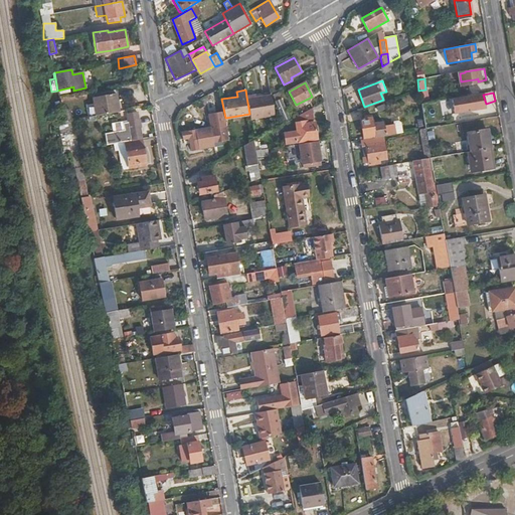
[(96,116),(120,112),(117,94),(93,98),(96,116)]
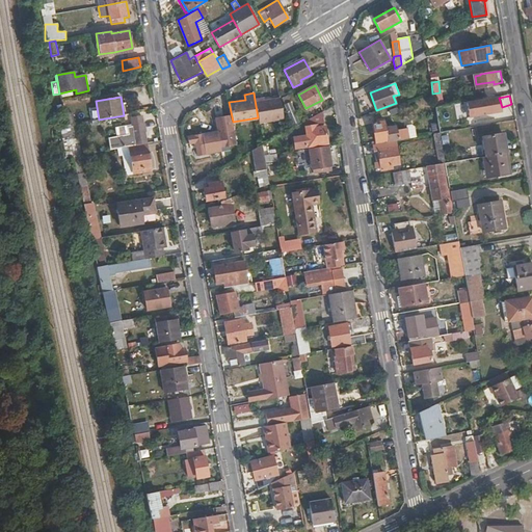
[(286,120),(282,99),(265,102),(265,99),(255,100),(258,117),(259,124),(286,120)]
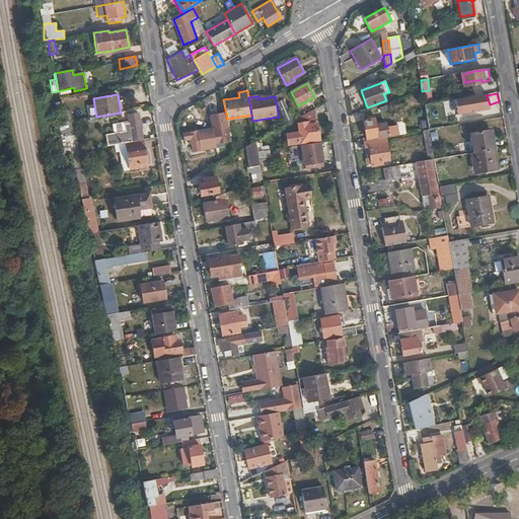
[(284,99),(277,102),(285,122),(292,119),(284,99)]
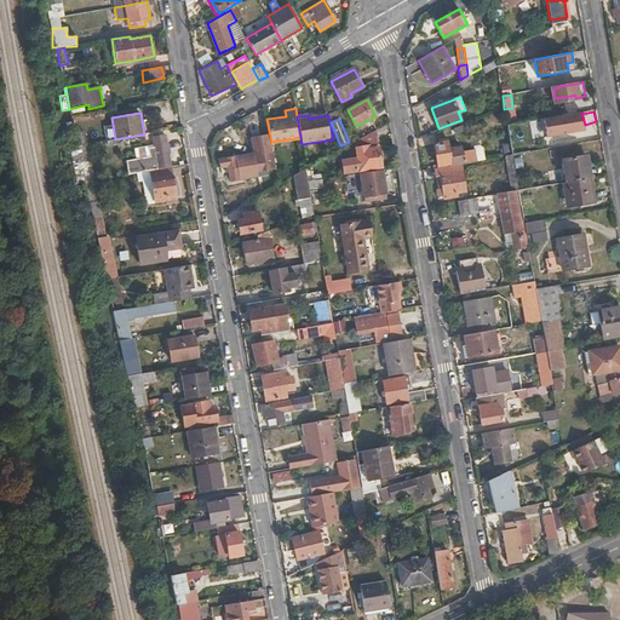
[(551,120),(526,125),(528,142),(555,137),(551,120)]
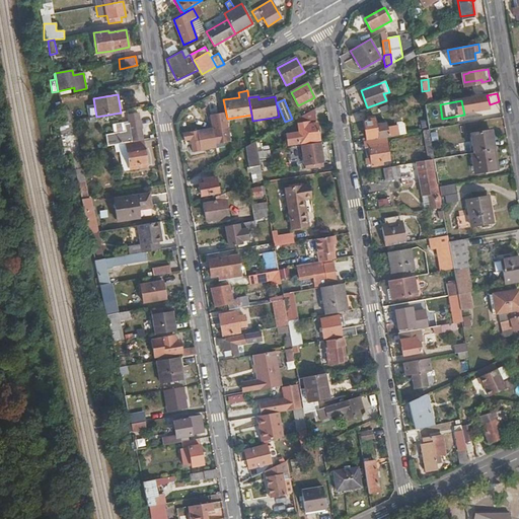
[(439,102),(425,105),(429,130),(443,127),(439,102)]
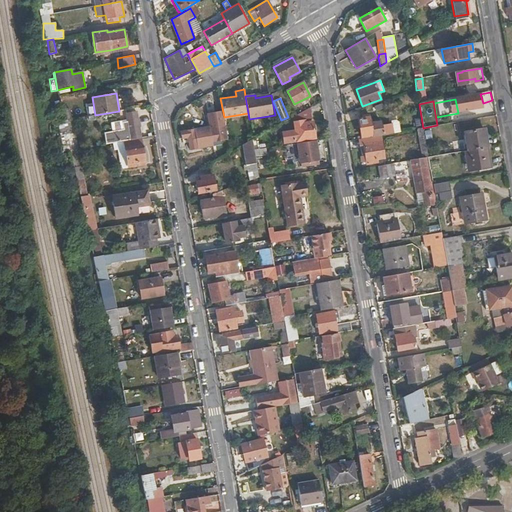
[(64,121),(71,119),(69,108),(65,109),(64,107),(62,108),(61,108),(64,121)]
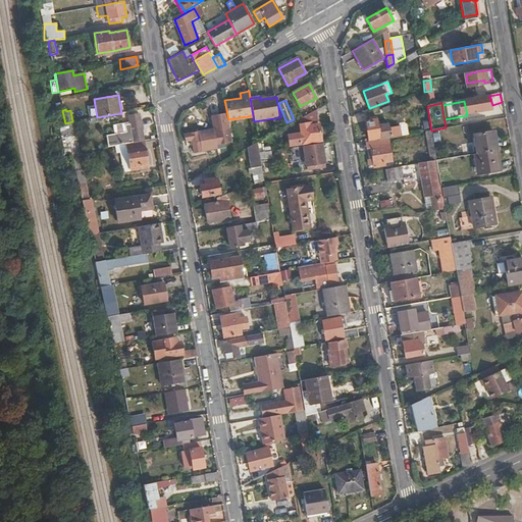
[(318,119),(317,109),(299,119),(301,133),(288,135),(290,146),(322,142),(319,122),(313,123),(313,120),(318,119)]
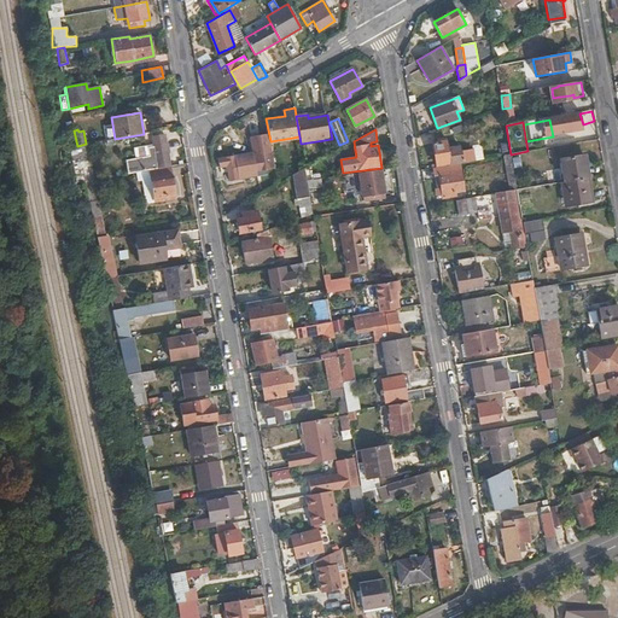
[(74,130),(65,132),(68,144),(76,143),(74,130)]
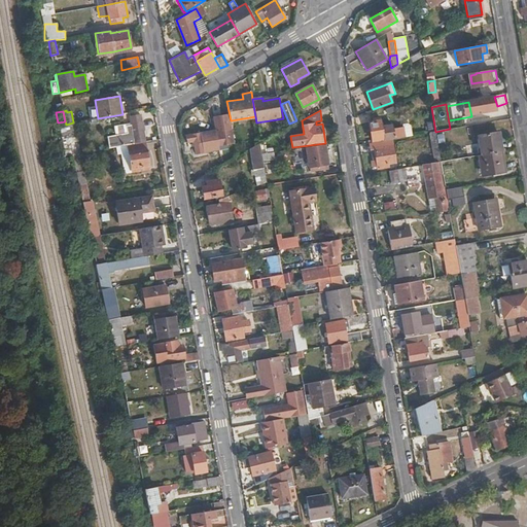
[(501,111),(492,112),(494,120),(502,119),(501,111)]
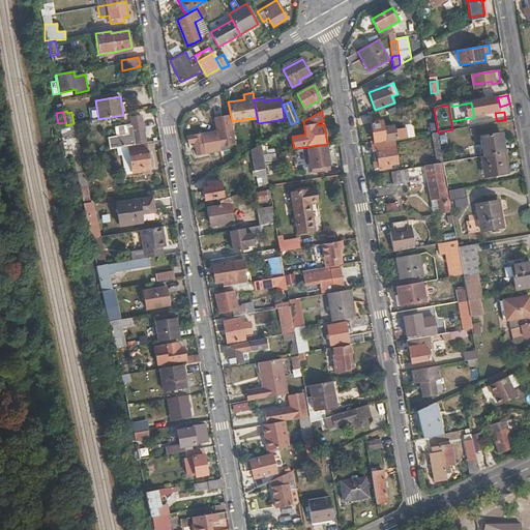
[(146,143),(147,143),(145,131),(146,131),(144,122),(143,122),(142,115),(130,117),(131,126),(127,127),(128,135),(108,138),(110,149),(117,148),(146,143)]
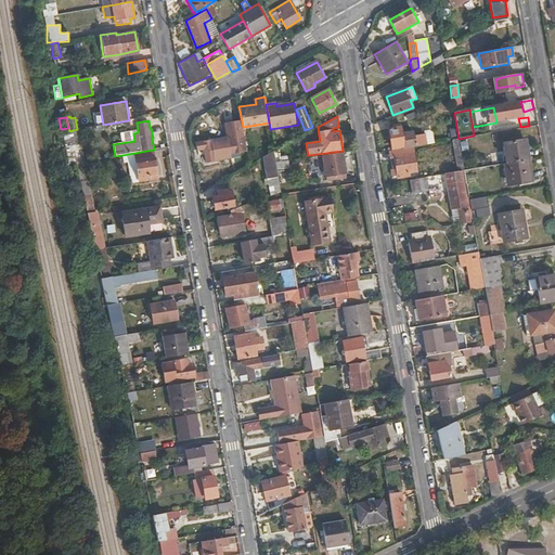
[(243,127),(241,120),(224,124),(227,137),(195,142),(196,151),(204,150),(206,163),(231,158),(230,153),(246,151),(243,127)]
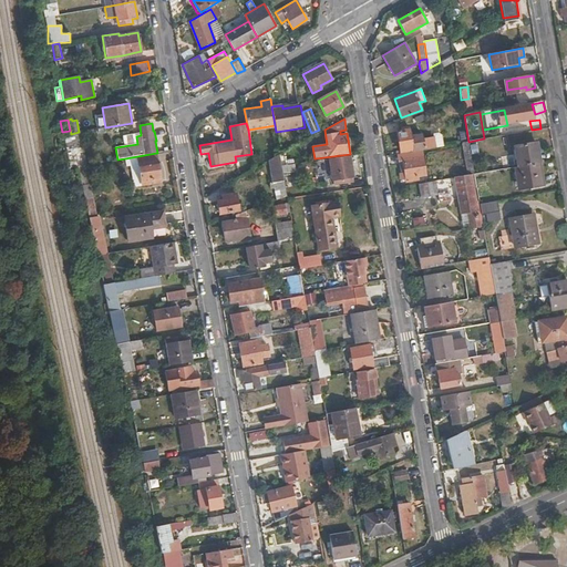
[(413,150),(413,151),(422,150),(444,146),(442,135),(439,133),(433,134),(434,136),(423,138),(422,133),(411,135),(410,129),(401,130),(402,131),(397,132),(400,152),(413,150)]
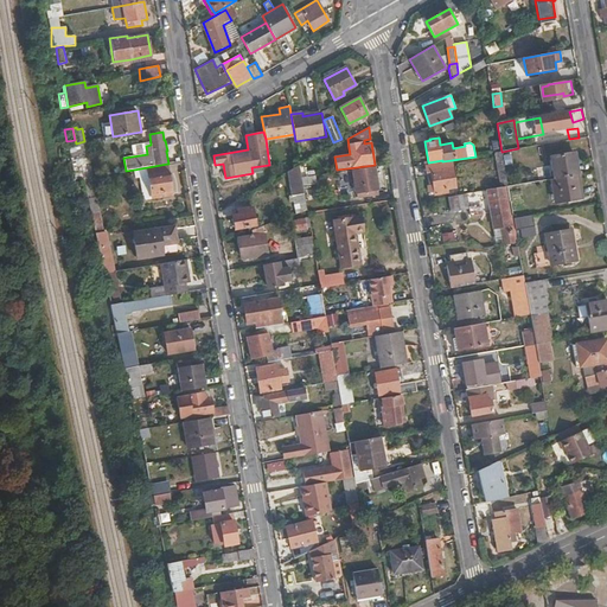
[(76,144),(80,161),(89,159),(85,141),(84,141),(76,144)]
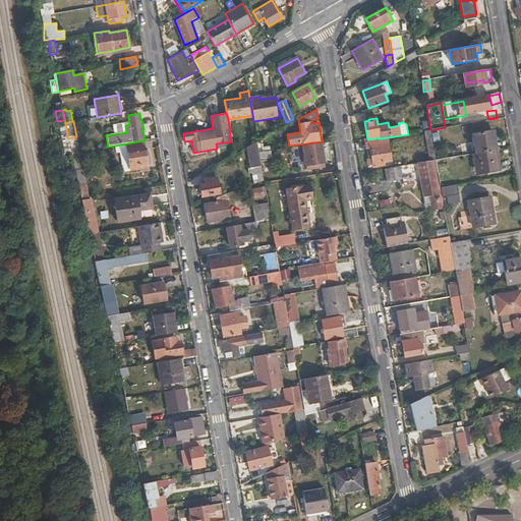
[(424,131),(429,162),(436,161),(430,130),(424,131)]
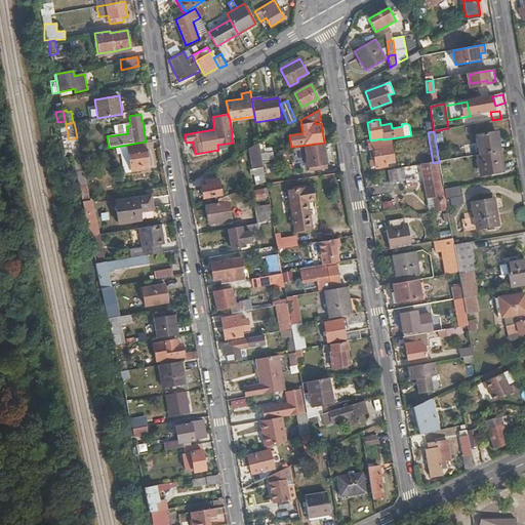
[(497,152),(493,131),(476,134),(479,155),(497,152)]
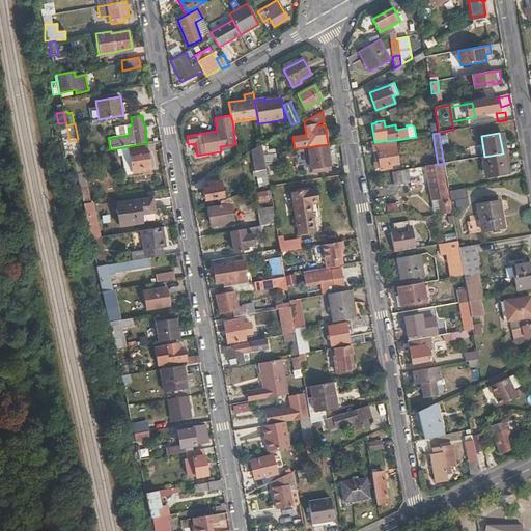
[(387,141),(371,144),(373,151),(376,150),(379,161),(380,168),(381,170),(393,169),(392,165),(399,164),(395,140),(387,141)]
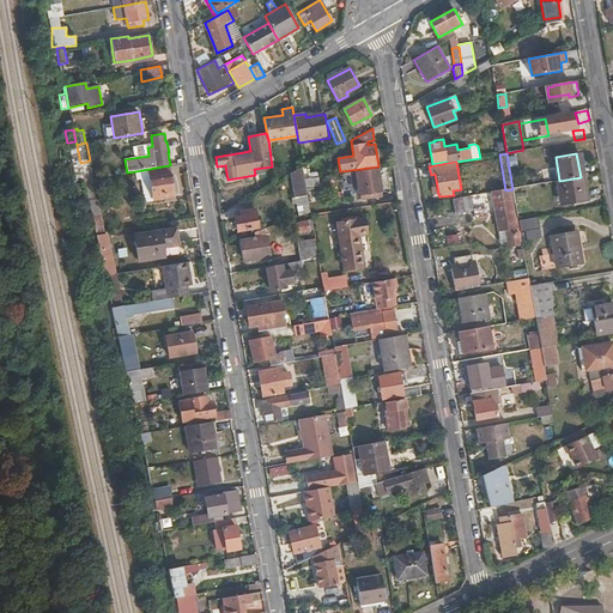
[(173,192),(169,165),(135,171),(137,180),(141,180),(145,202),(153,201),(153,199),(170,196),(170,193),(173,192)]
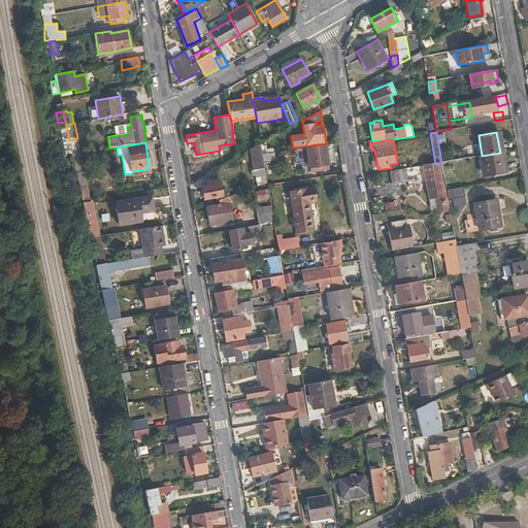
[(255,175),(265,173),(260,143),(250,150),(254,171),(251,171),(252,176),(255,175)]
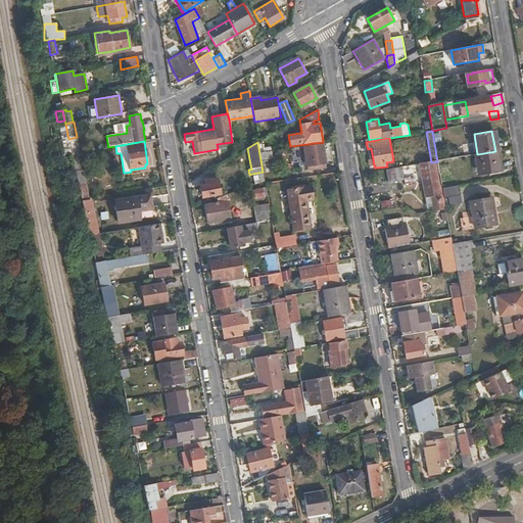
[(327,164),(324,143),(303,146),(307,170),(325,168),(324,164),(327,164)]
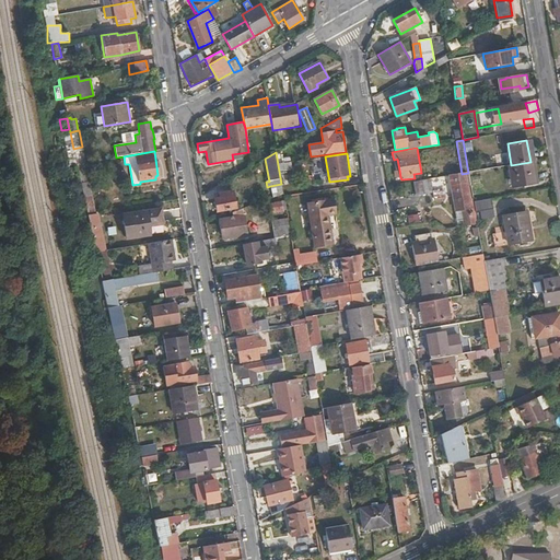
[(511,165),(509,165),(512,187),(535,183),(532,161),(531,162),(511,165)]
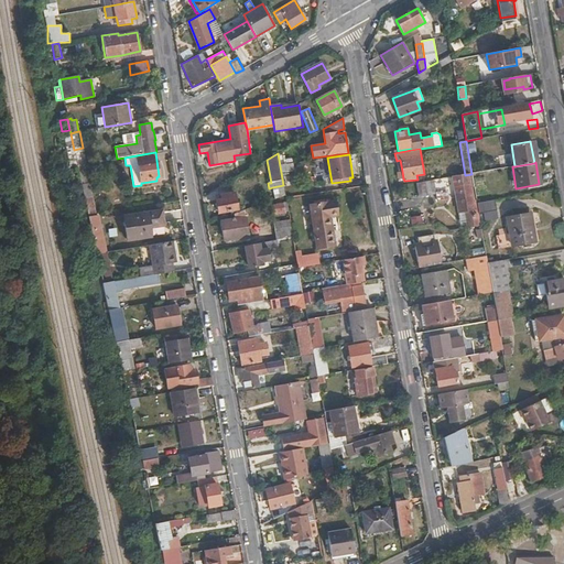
[(88,215),(96,214),(86,164),(78,165),(77,165),(77,166),(88,215)]
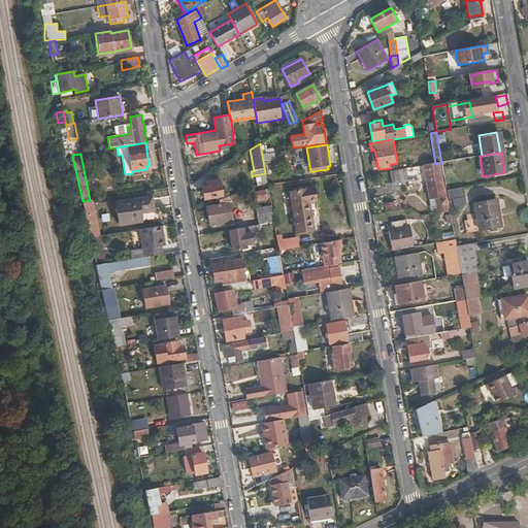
[(207,157),(201,159),(203,167),(209,165),(207,157)]
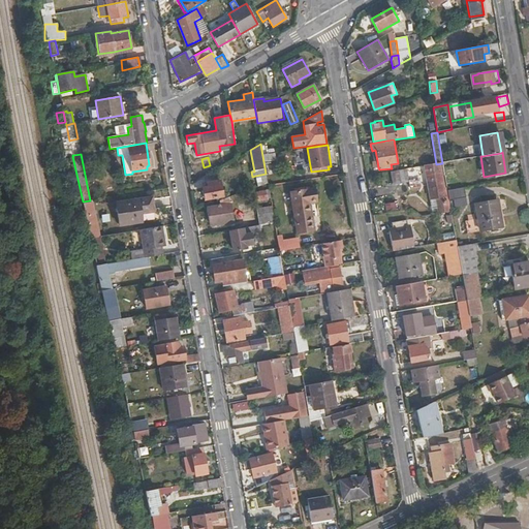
[(204,167),(201,159),(194,161),(197,169),(204,167)]
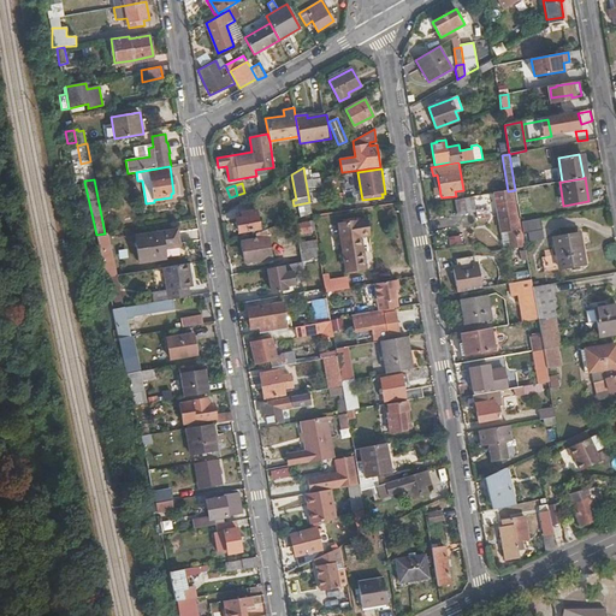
[(323,189),(311,191),(312,203),(324,201),(323,189)]
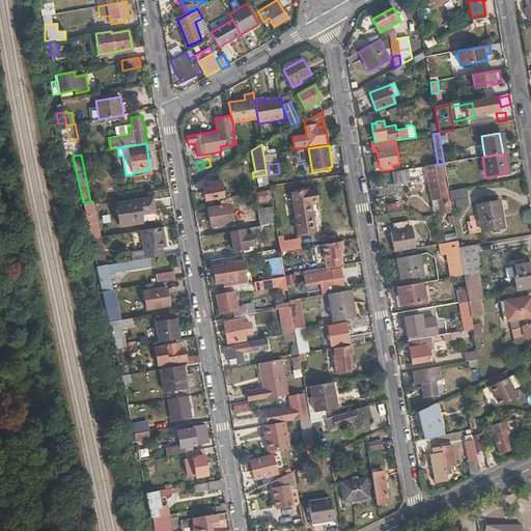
[(438,165),(391,172),(394,185),(411,183),(410,175),(426,172),(427,176),(428,186),(431,200),(438,200),(450,197),(449,191),(444,164),(438,165)]
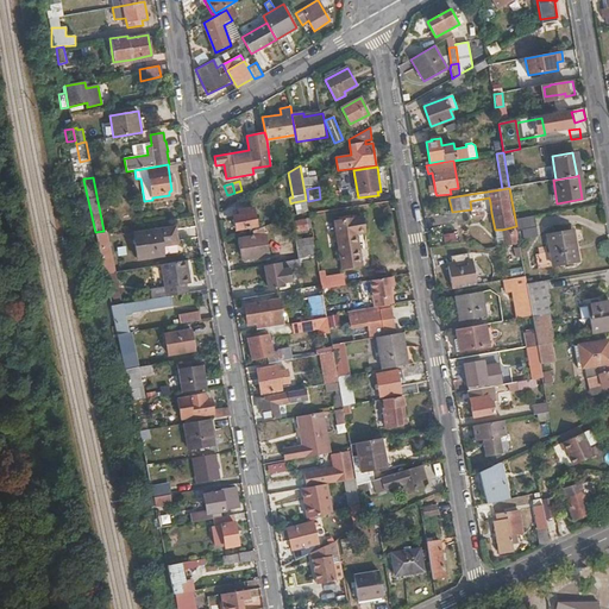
[(297,215),(308,211),(306,200),(294,202),(297,215)]
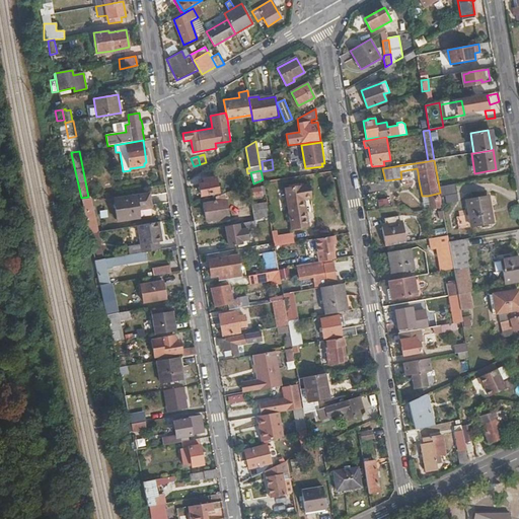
[(419,181),(418,172),(409,173),(411,183),(419,181)]
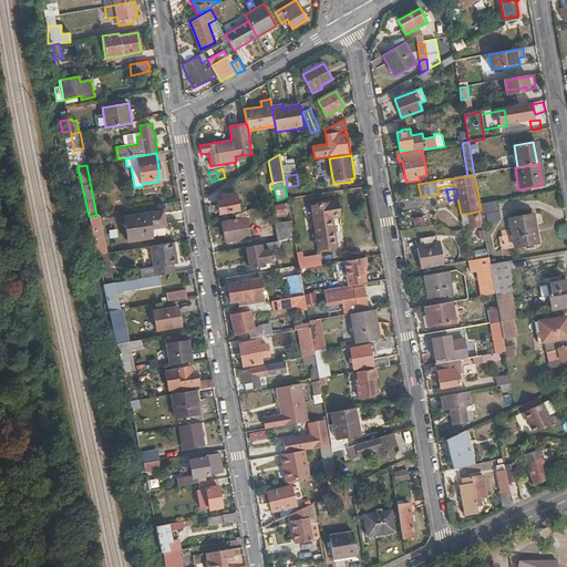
[(222,199),(217,200),(219,215),(239,210),(236,194),(222,196),(222,199)]
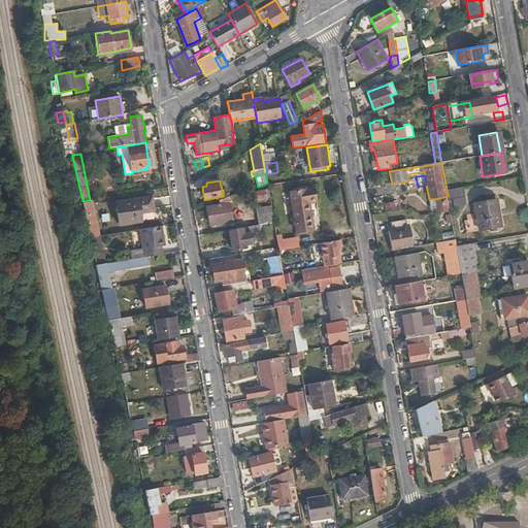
[(465,197),(463,187),(447,190),(449,200),(452,199),(465,197)]
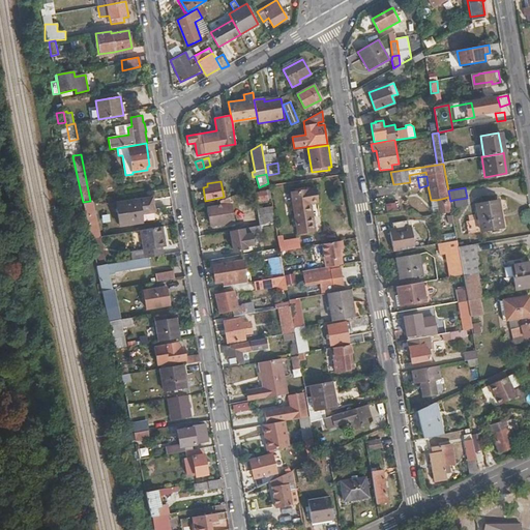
[(316,188),(291,193),(298,234),(315,231),(311,204),(318,202),(316,188)]
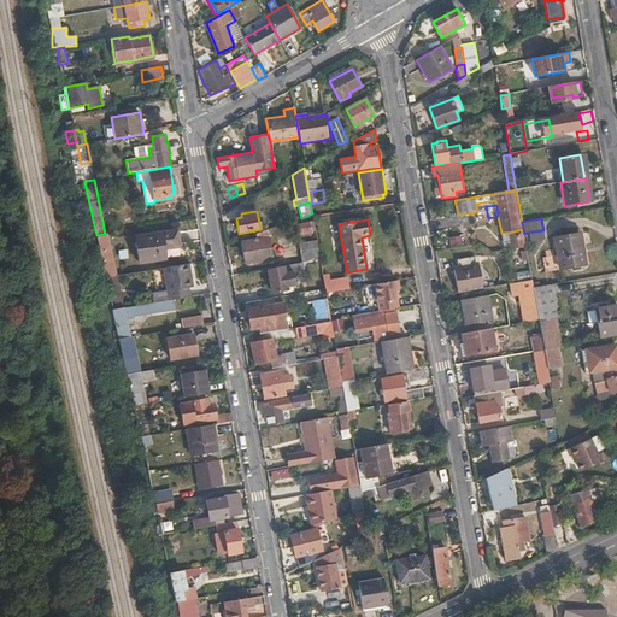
[(311,233),(310,223),(298,224),(299,234),(311,233)]
